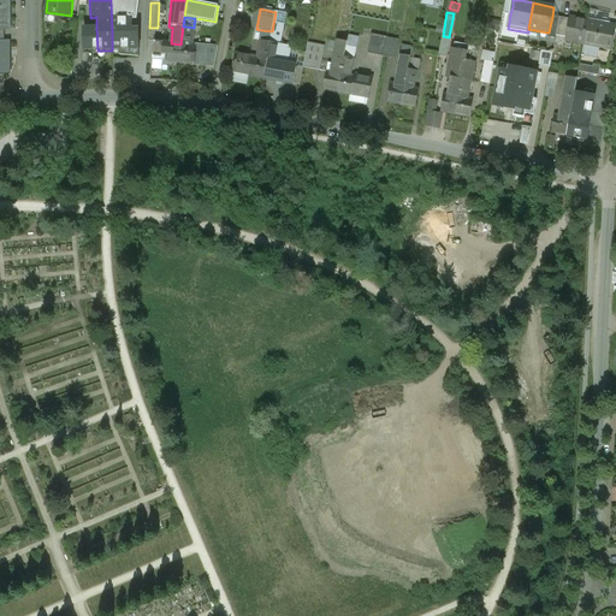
[(560,18),(552,17),(549,33),(548,33),(548,37),(556,40),(557,36),(556,36),(560,18)]
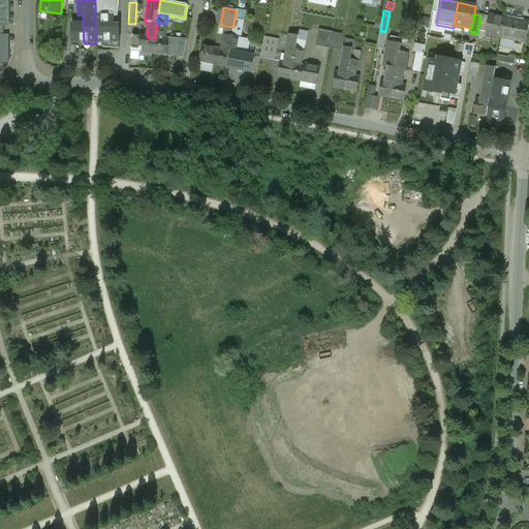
[(505,18),(490,14),(490,18),(487,33),(491,33),(490,37),(501,39),(505,18)]
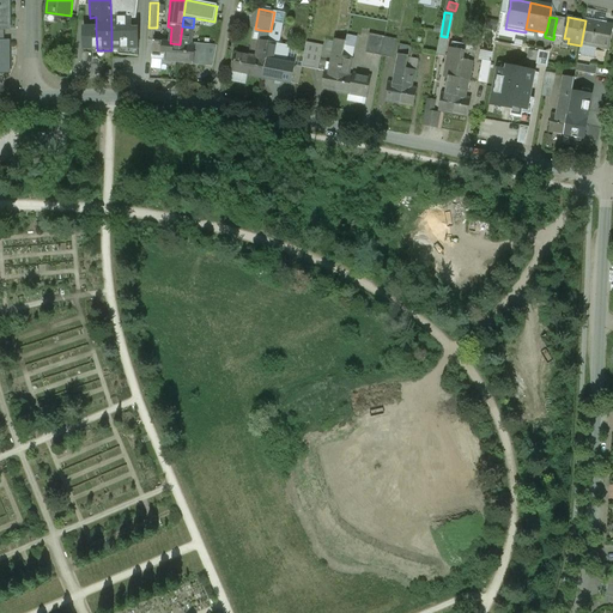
[(568,20),(557,18),(553,36),(554,36),(564,38),(568,20)]
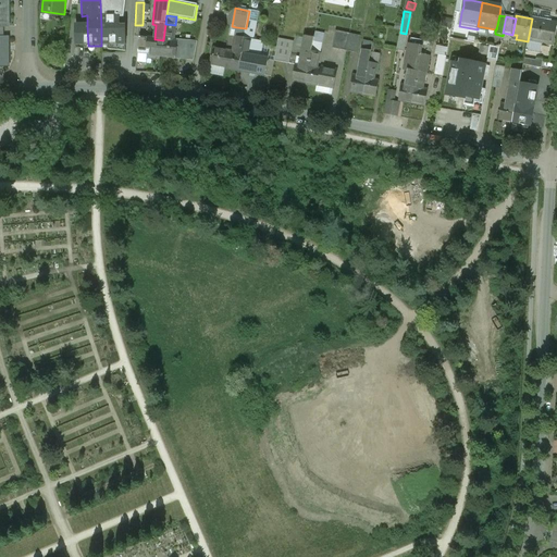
[(556,23),(532,19),(528,41),(553,46),(556,23)]
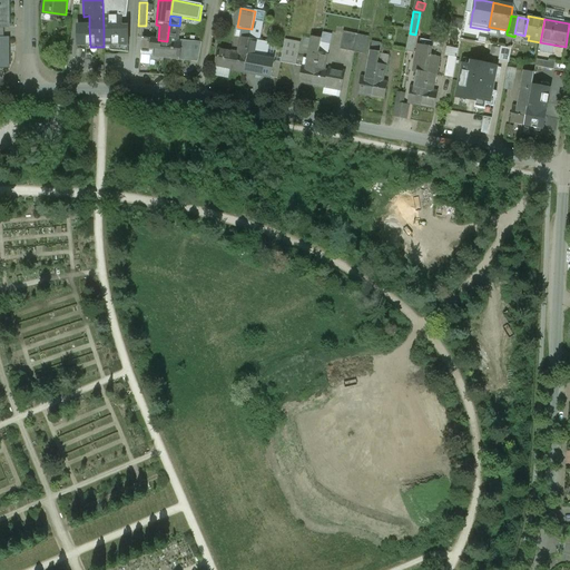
[(169,25),(167,41),(166,58),(179,59),(184,59),(184,60),(190,60),(193,43),(175,41),(176,35),(178,36),(179,26),(169,25)]
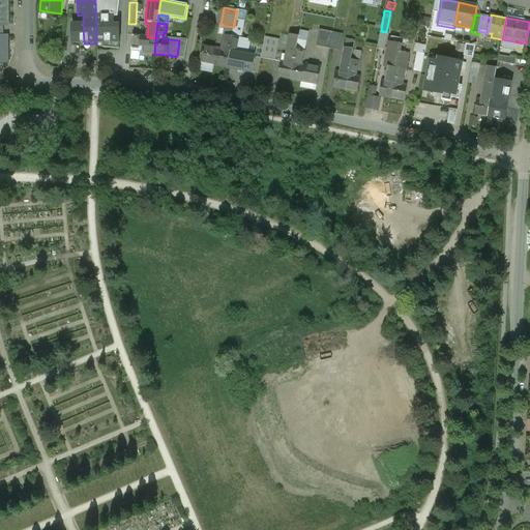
[(84,43),(83,26),(70,27),(70,43),(84,43)]
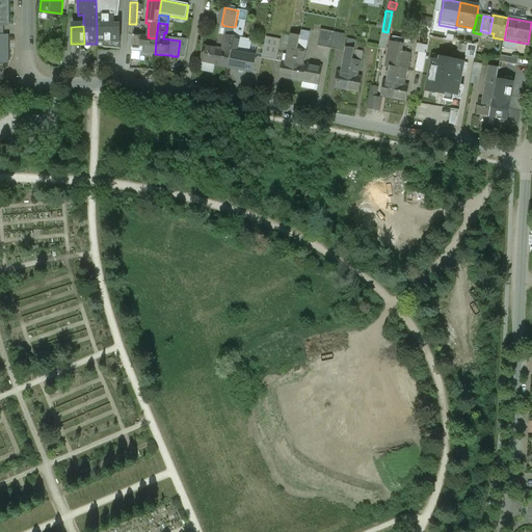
[(235,27),(225,26),(223,35),(233,37),(235,27)]
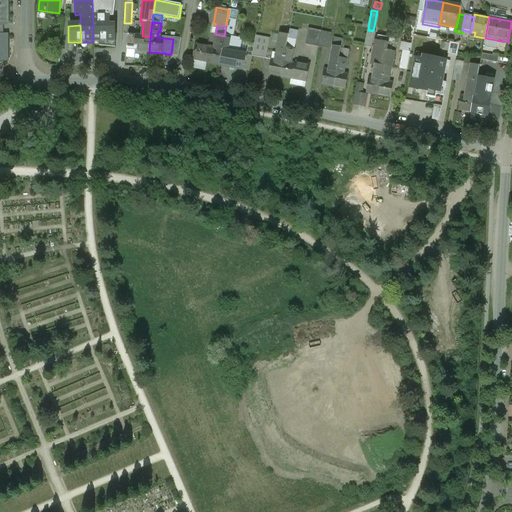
[(115,41),(115,26),(93,26),(93,42),(115,41)]
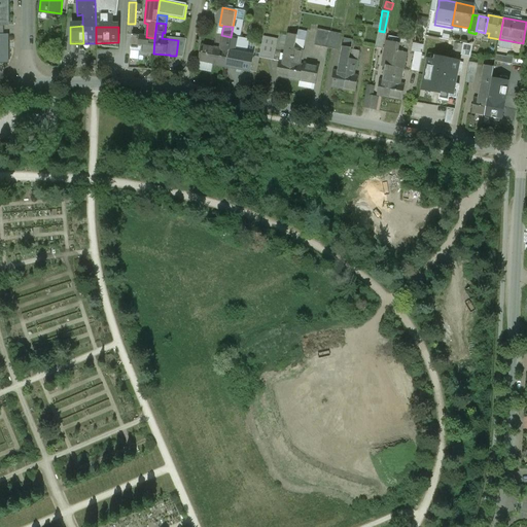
[(248,40),(239,39),(241,29),(233,27),(231,37),(227,51),(240,54),(240,55),(245,56),(248,40)]
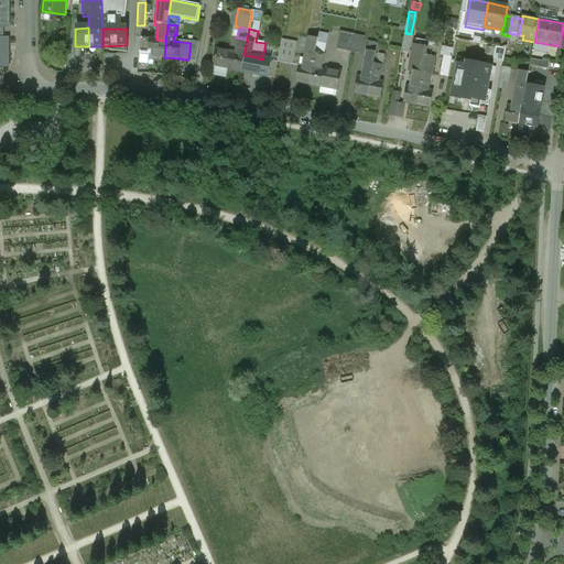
[(354,34),(339,32),(336,50),(350,52),(354,34)]
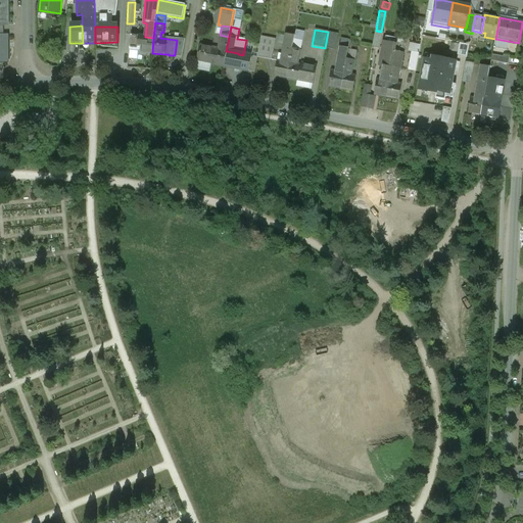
[(381,32),(376,31),(372,47),(380,49),(383,32),(381,32)]
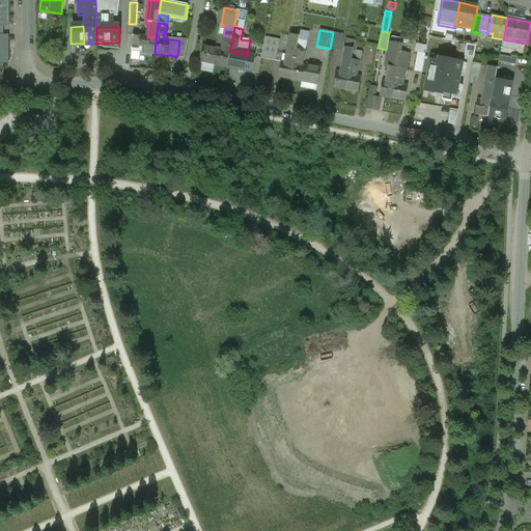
[(343,34),(333,32),(330,49),(340,51),(343,34)]
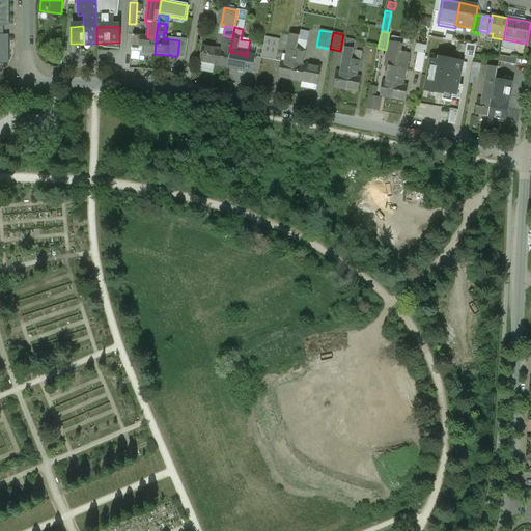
[(232,37),(223,35),(222,45),(221,51),(229,52),(232,37)]
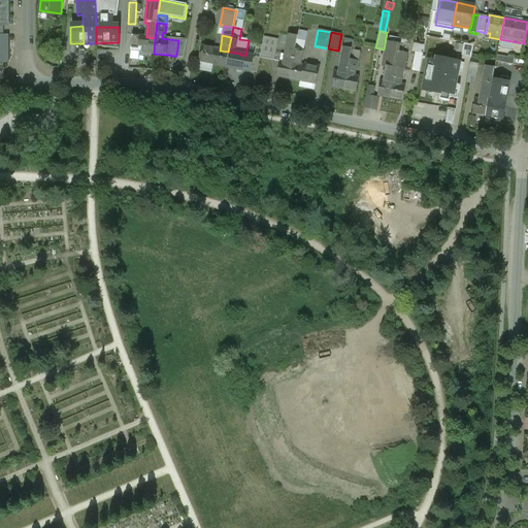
[(297,36),(289,35),(284,55),(285,55),(284,62),(292,64),(295,50),(297,40),(297,36)]
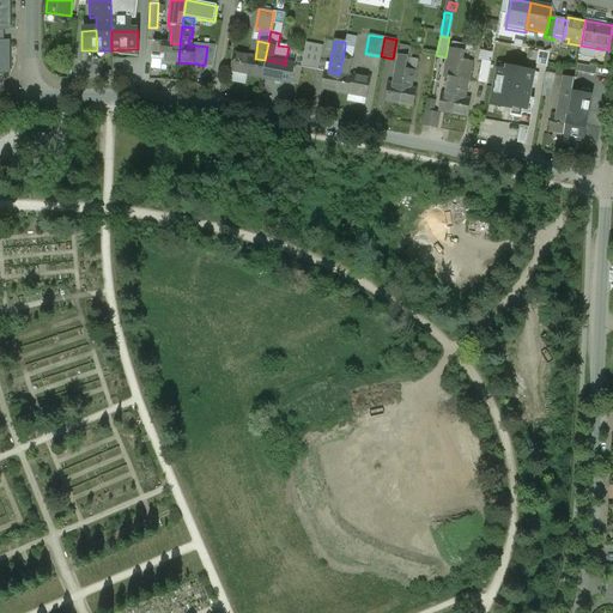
[(478,43),(467,41),(463,60),(474,62),(475,53),(478,43)]
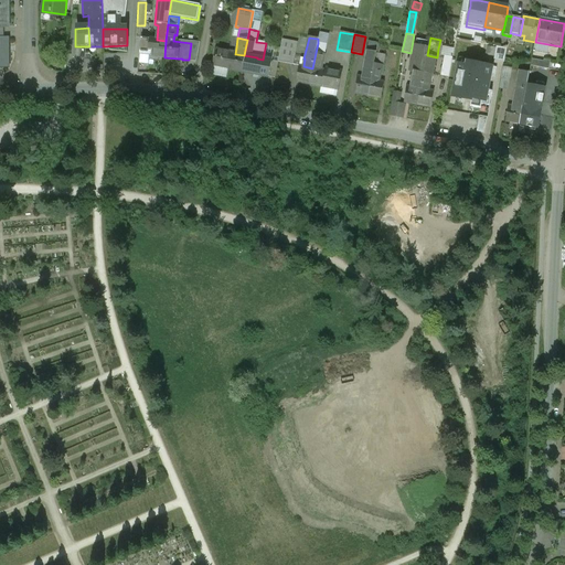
[(142,39),(141,39),(139,55),(151,56),(153,40),(142,39)]
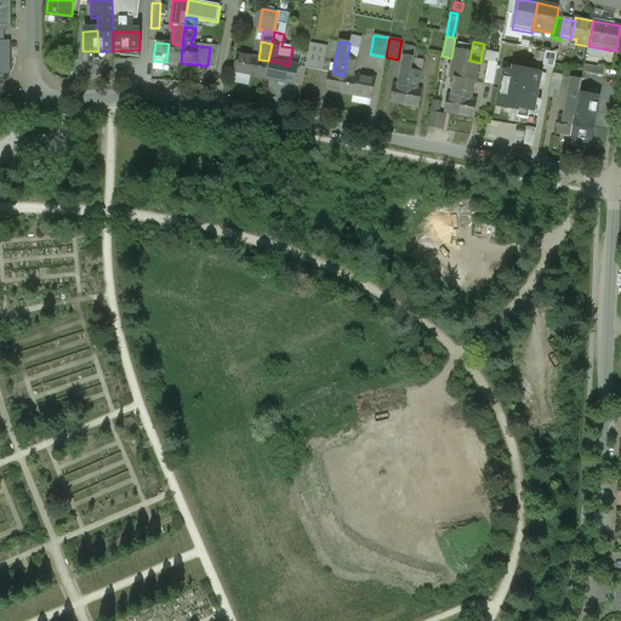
[(172,44),(169,44),(166,62),(181,63),(182,45),(172,44)]
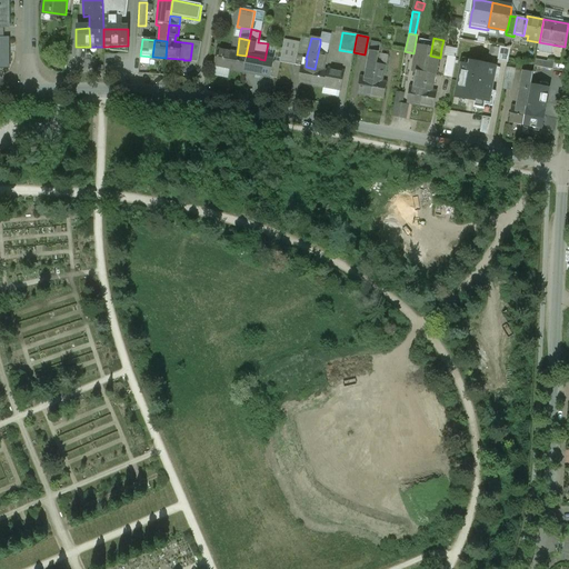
[(300,43),(285,40),(280,63),(296,66),(300,43)]
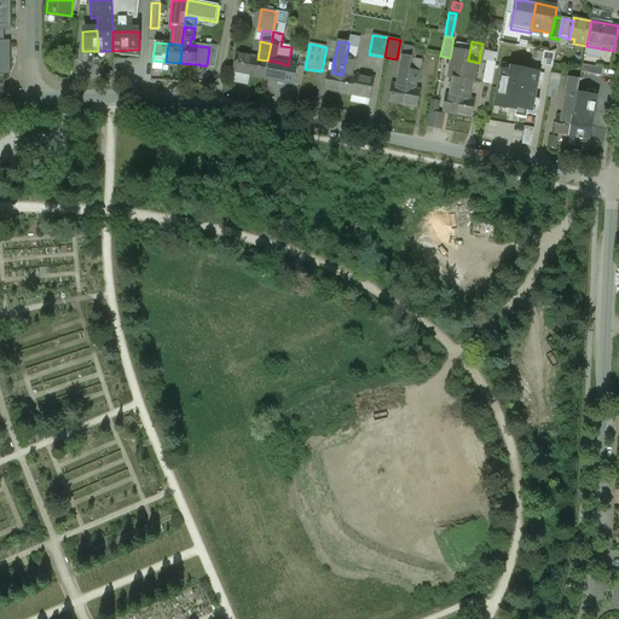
[(219,47),(209,47),(207,65),(215,67),(219,47)]
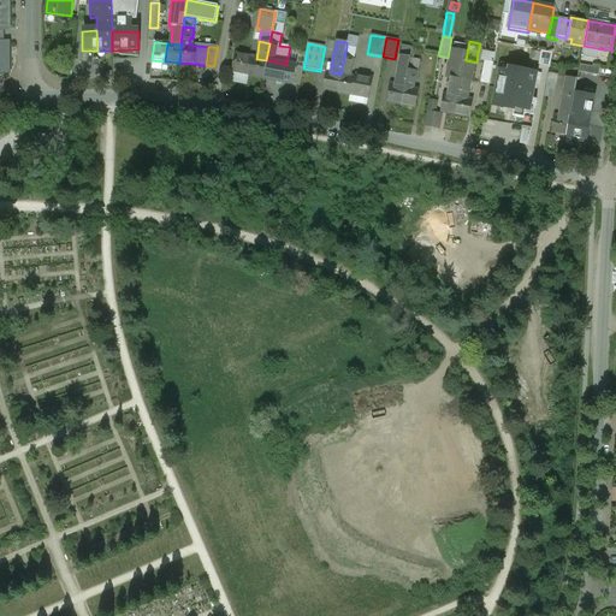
[(356,48),(347,47),(344,58),(354,59),(356,48)]
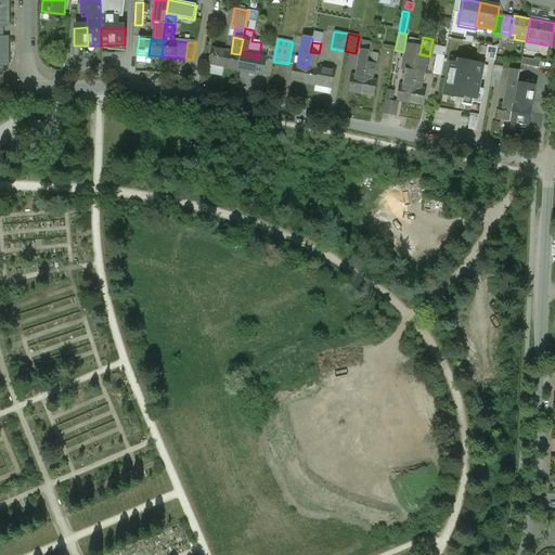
[(371,44),(362,42),(361,50),(370,52),(371,44)]
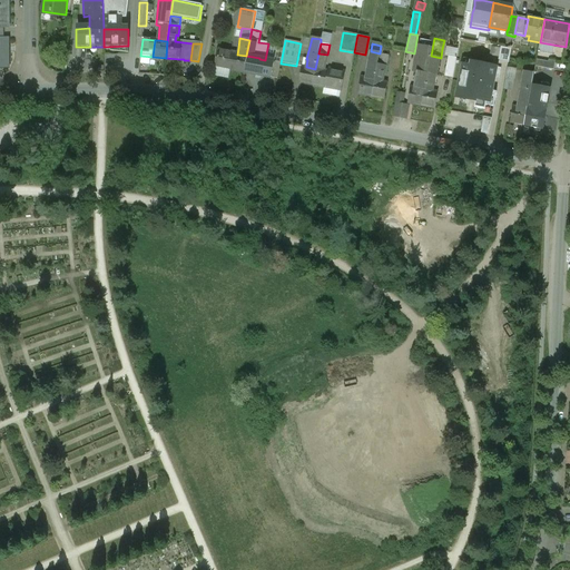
[(237,55),(233,53),(233,52),(218,50),(215,68),(229,70),(231,70),(243,72),(246,56),(237,55)]
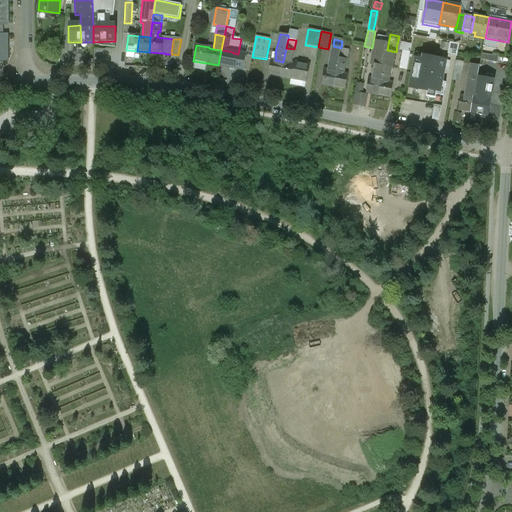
[(341,48),(333,46),(331,56),(339,58),(341,49),(341,48)]
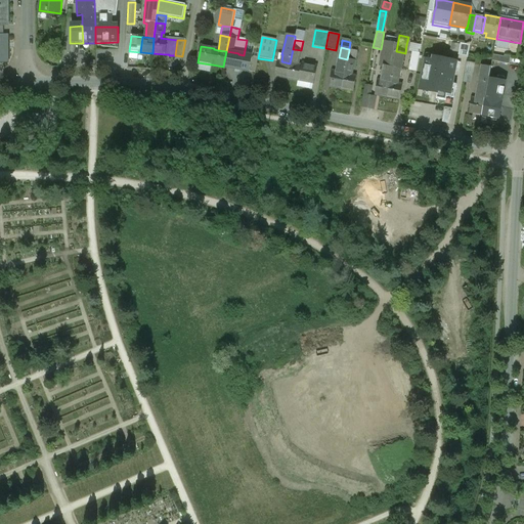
[(89,66),(89,49),(80,49),(80,66),(89,66)]
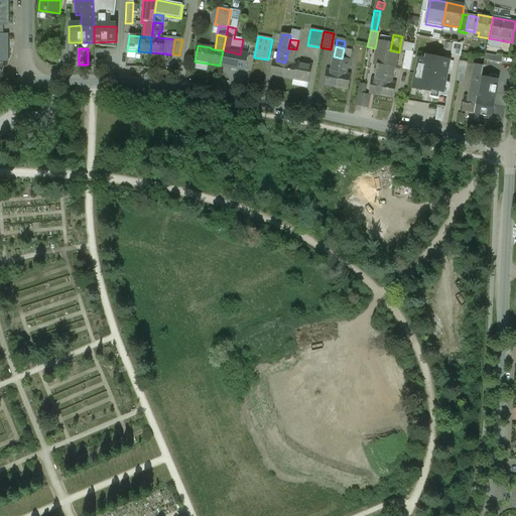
[(296,49),(288,48),(285,62),(292,63),(293,57),(295,57),(297,49),(296,49)]
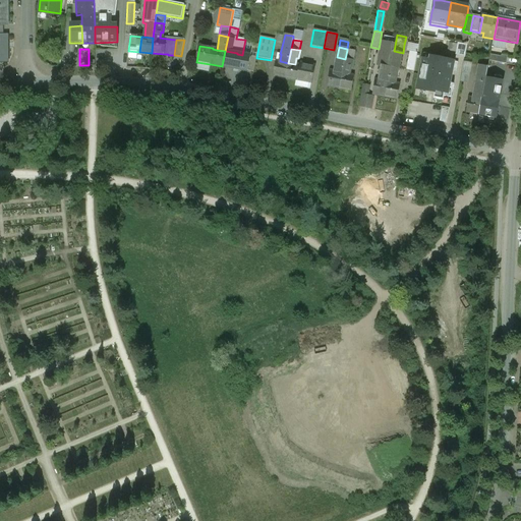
[(356,51),(347,50),(345,59),(353,60),(353,61),(354,61),(356,51)]
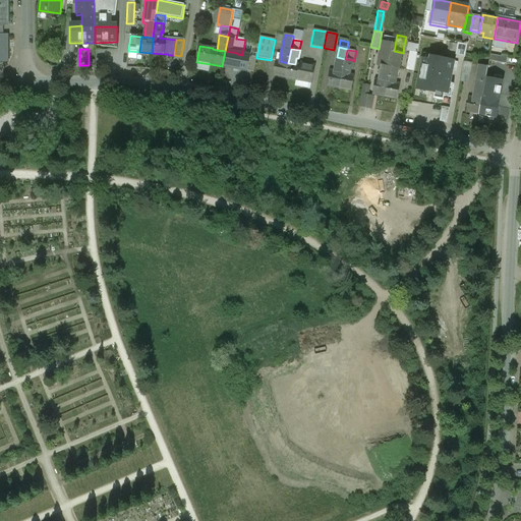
[(237,53),(225,51),(222,66),(234,68),(237,54),(237,53)]
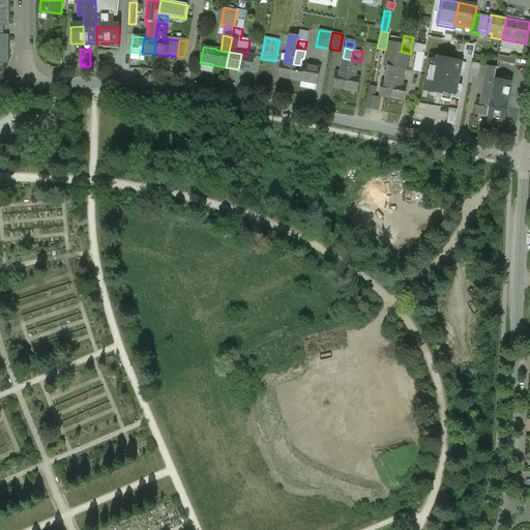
[(410,54),(401,52),(394,84),(404,85),(410,54)]
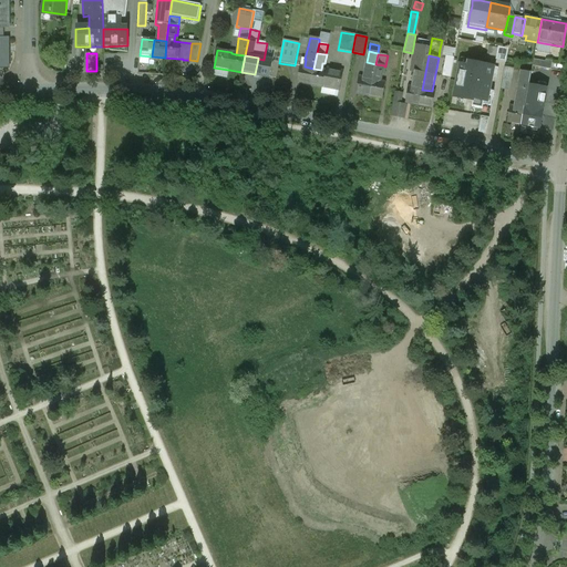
[(446,57),(444,66),(442,76),(451,79),(454,59),(446,57)]
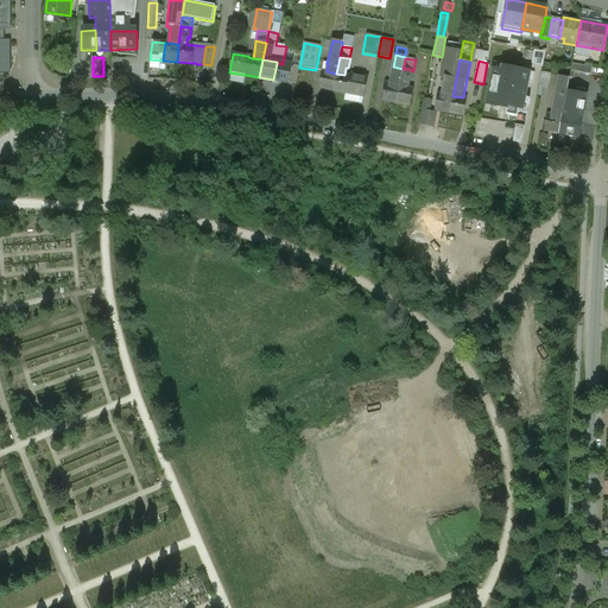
[(491,69),(483,103),(507,108),(506,114),(529,119),(532,96),(529,95),(533,69),(494,62),(493,70),(491,69)]
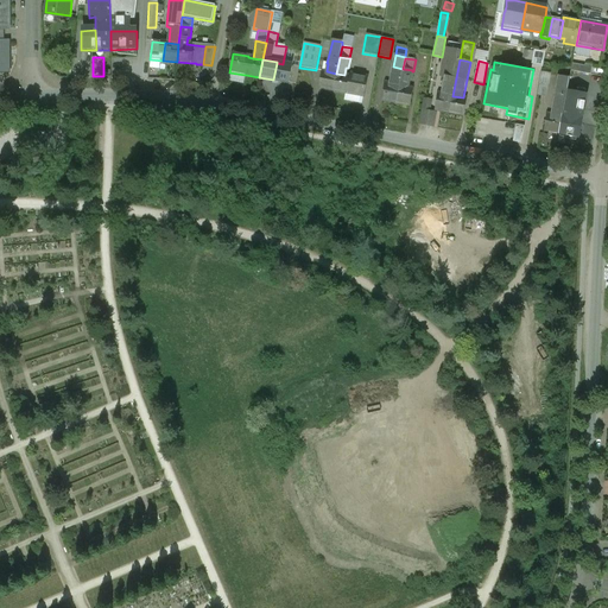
[(283,64),(277,63),(273,80),(296,84),(299,68),(283,64)]
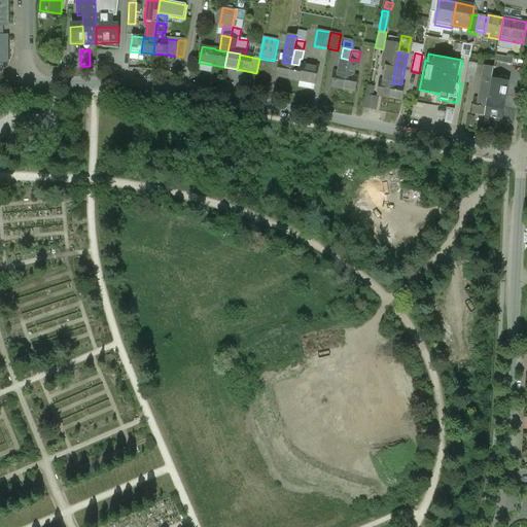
[(507,58),(496,56),(495,62),(513,65),(514,58),(507,56),(507,58)]
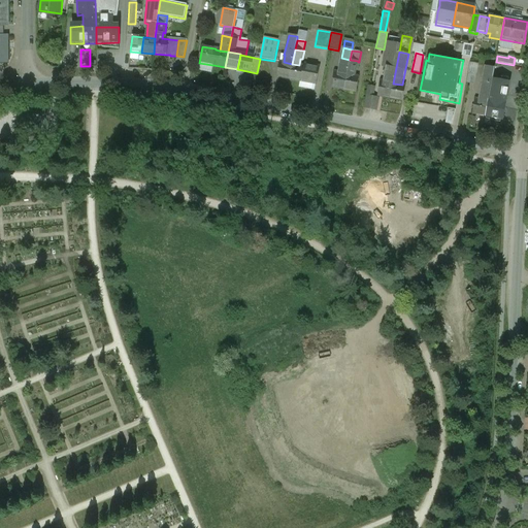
[(350,60),(341,58),(338,72),(348,74),(350,60)]
